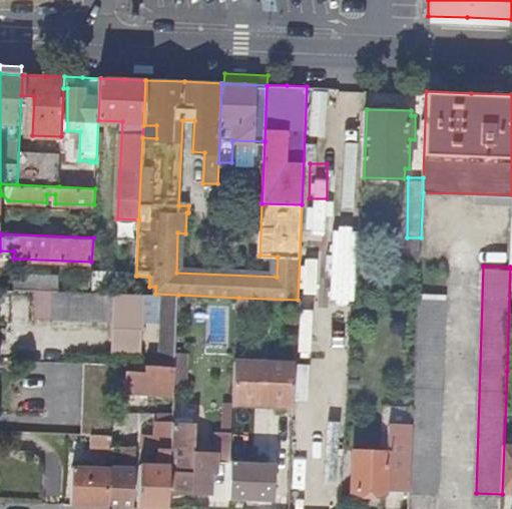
[(57,274),(16,273),(16,288),(53,290),(57,290),(57,274)]
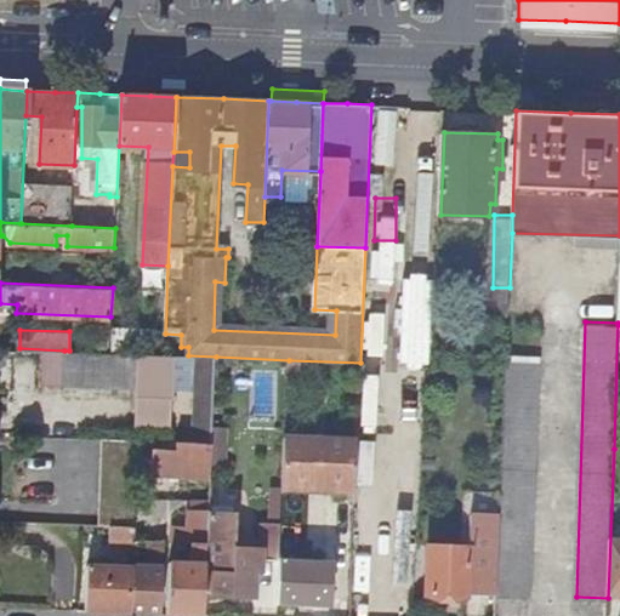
[(195,389),(194,443),(212,443),(212,432),(216,357),(188,355),(164,354),(109,353),(69,351),(64,351),(63,383),(137,387),(136,397),(174,398),(175,388),(195,389)]
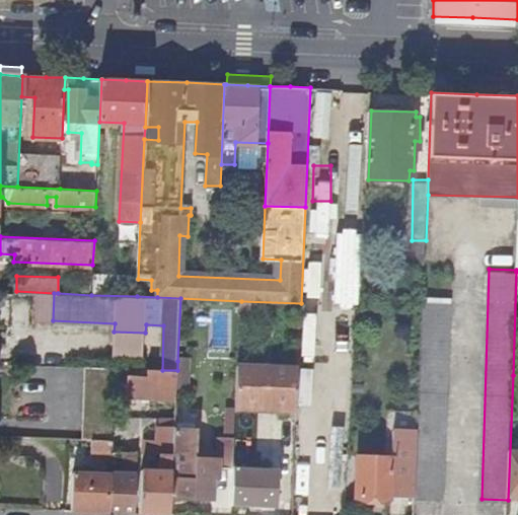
[(424,309),(416,497),(442,498),(451,294),(425,294),(424,309)]
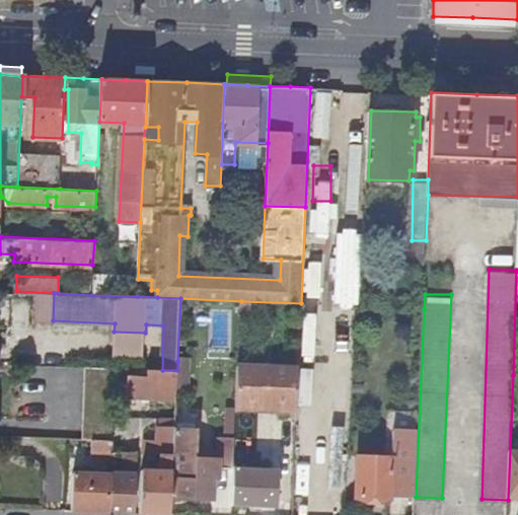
[(325,440),(311,440),(309,502),(334,503),(340,378),(331,378),(334,341),(317,341),(314,408),(327,409),(325,440)]
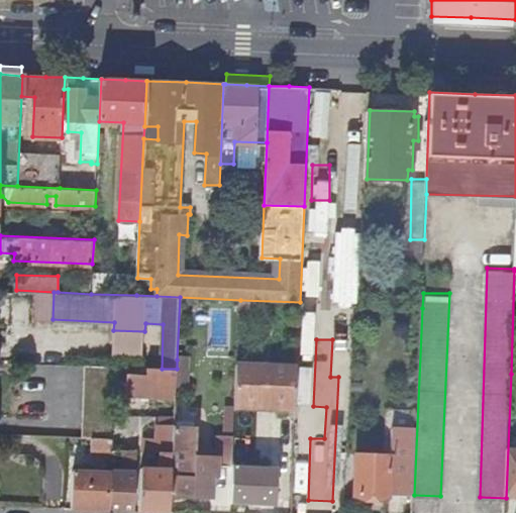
[(177,369),(176,390),(185,391),(187,360),(177,360),(177,369)]
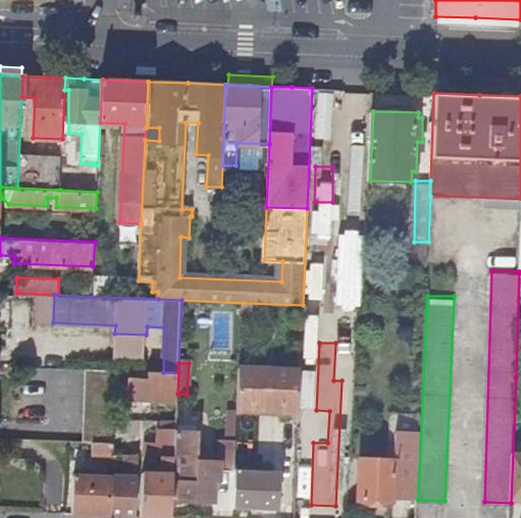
[(240,365),(239,406),(300,409),(301,368),(240,365)]
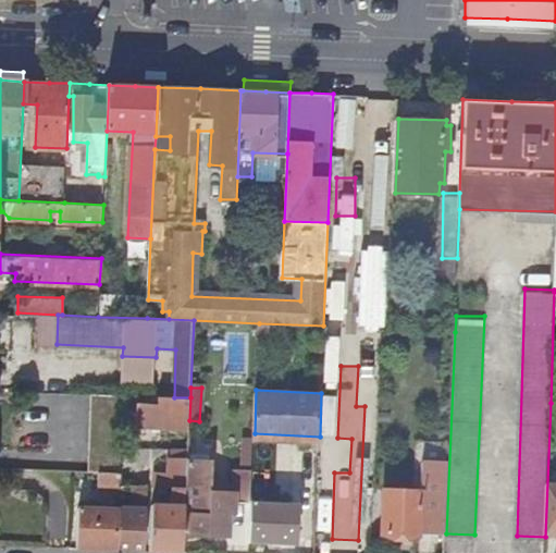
[(99,470),(122,470),(124,395),(93,394),(89,469),(99,470)]
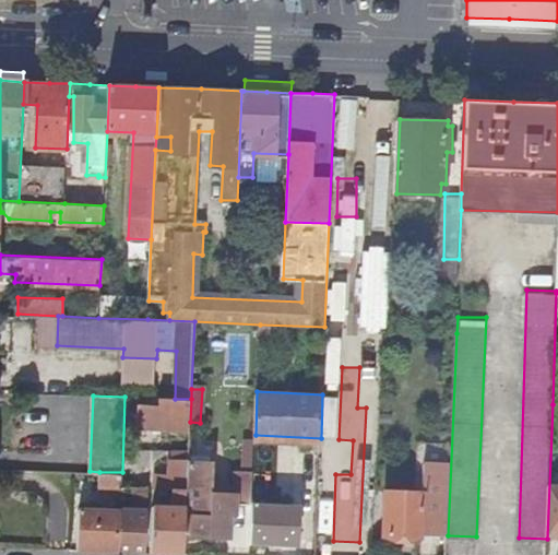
[(175,399),(153,398),(152,406),(138,405),(138,426),(190,429),(190,422),(191,399),(175,399)]
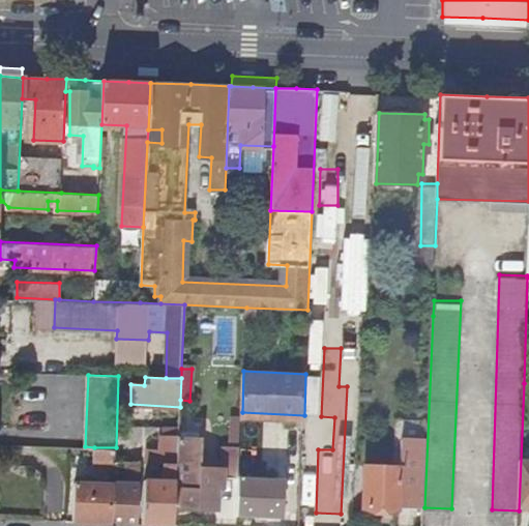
[(409,411),(408,444),(425,445),(428,411),(409,411)]
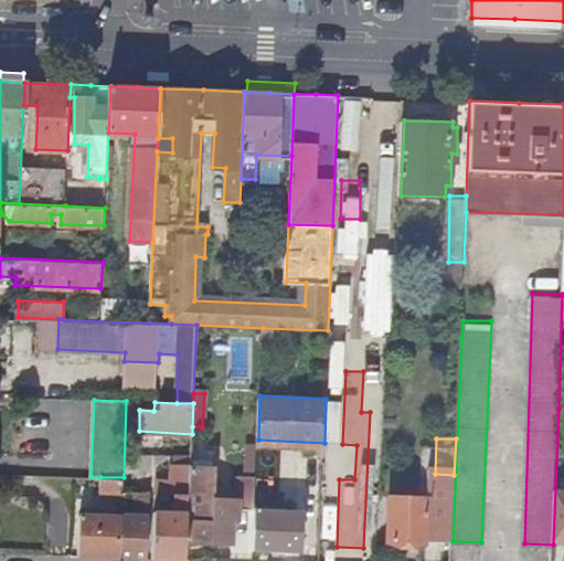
[(153,558),(187,559),(188,539),(190,468),(191,453),(171,452),(170,461),(168,461),(168,477),(157,476),(156,491),(176,493),(174,510),(155,510),(153,558)]
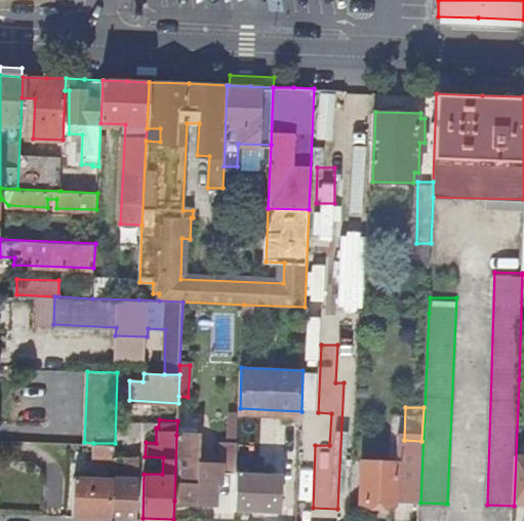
[(220,480),(220,473),(237,473),(238,443),(223,442),(222,464),(200,463),(201,436),(176,435),(174,501),(215,503),(217,480),(220,480)]
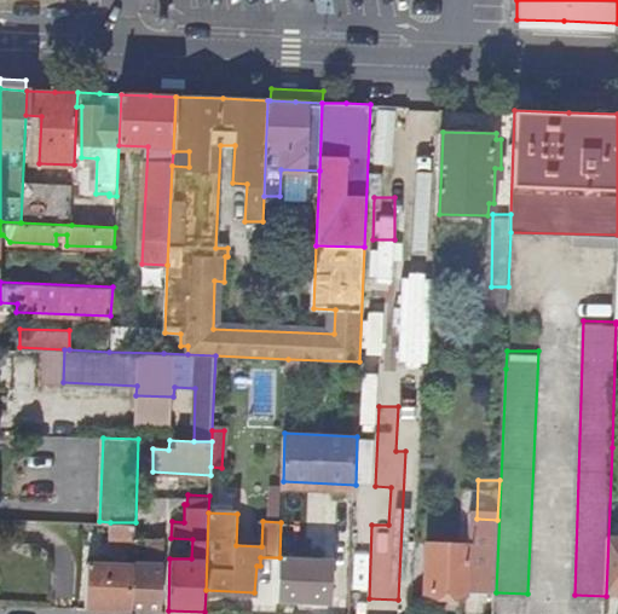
[(136,522),(110,522),(110,543),(134,544),(134,537),(136,522)]
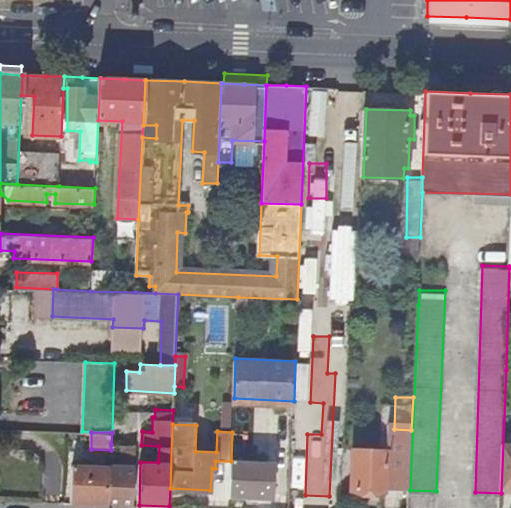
[(133,505),(135,445),(124,445),(123,467),(111,467),(109,504),(133,505)]
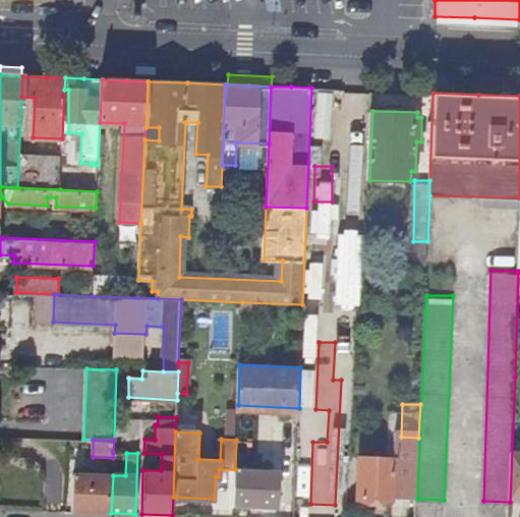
[(358,498),(394,499),(395,458),(360,457),(358,498)]
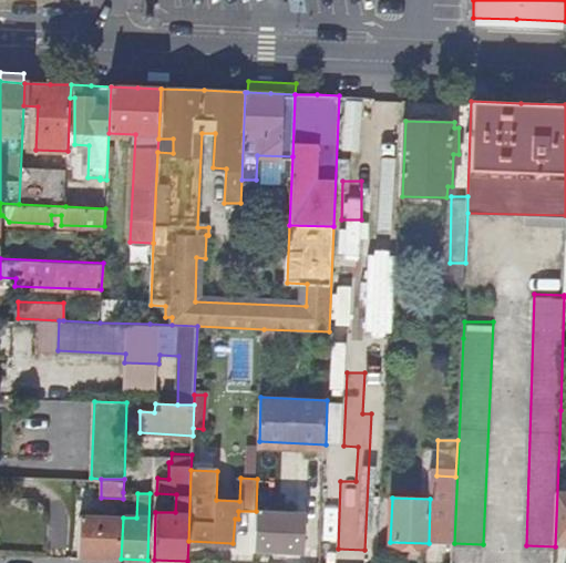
[(110,510),(95,510),(95,517),(80,517),(79,556),(121,559),(123,518),(110,517),(110,510)]
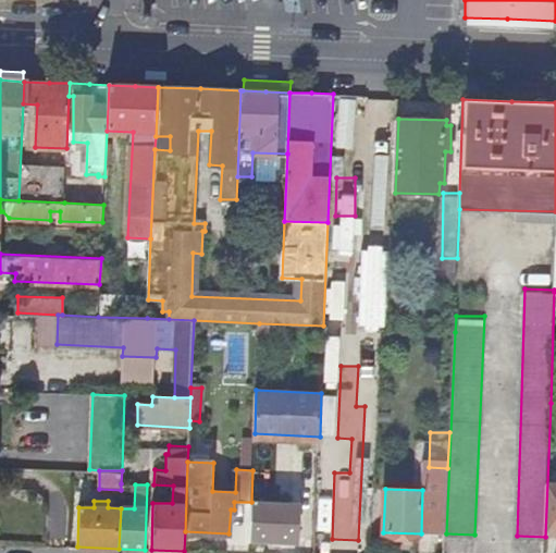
[(251,502),(250,539),(297,541),(298,504),(251,502)]
